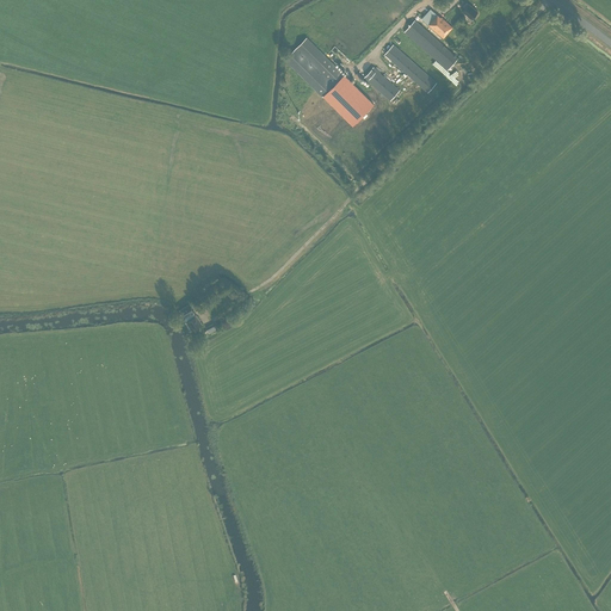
[(471,19),(477,12),(469,4),(462,12),(471,19)]
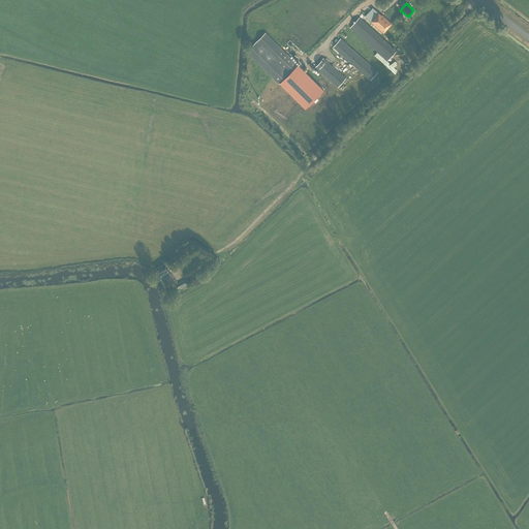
[(383,33),(392,24),(382,14),(381,16),(375,9),(370,16),(369,14),(367,18),(370,22),(383,33)]
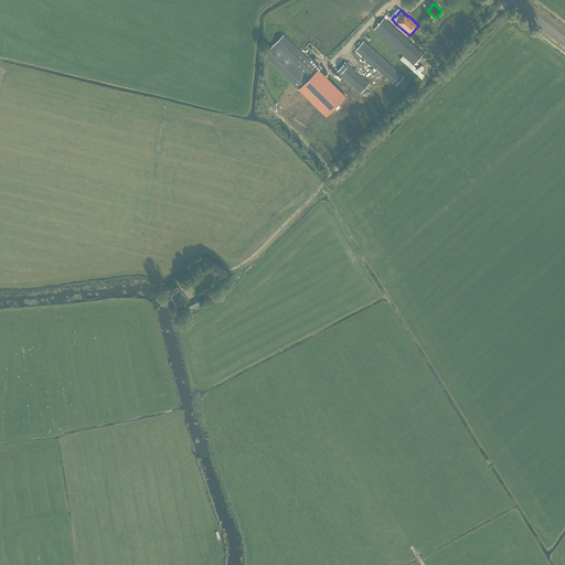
[(411,70),(424,54),(383,19),(374,30),(406,57),(402,62),(411,70)]
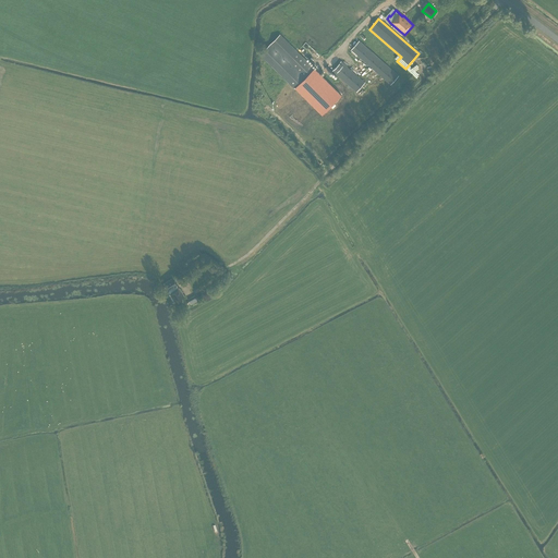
[(340,95),(280,35),(259,55),(320,114),(340,95)]
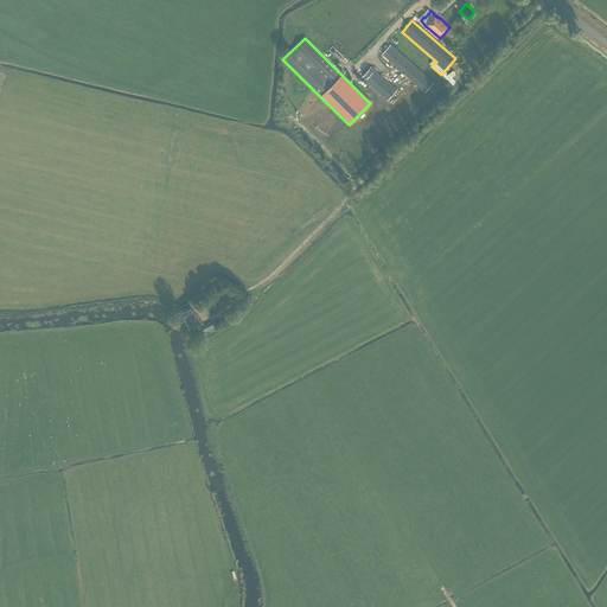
[(425,93),(434,82),(390,44),(382,55),(425,93)]
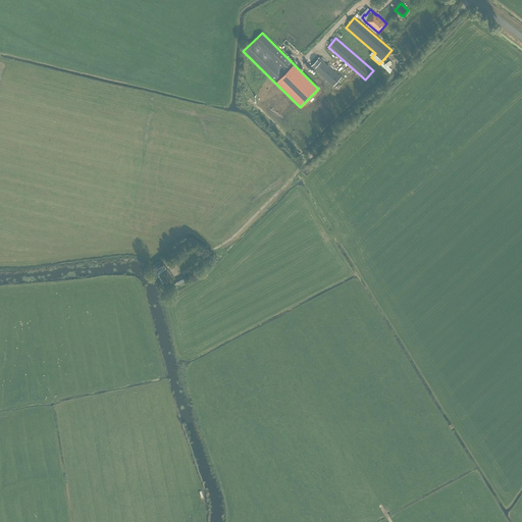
[(333,86),(342,77),(319,57),(311,66),(333,86)]
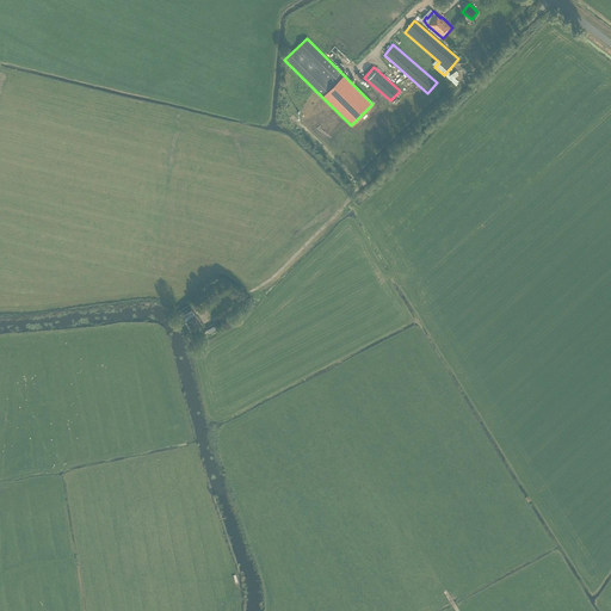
[(193,331),(203,325),(196,315),(196,316),(193,313),(193,312),(195,312),(189,304),(178,312),(183,319),(184,319),(186,322),(187,321),(193,331)]
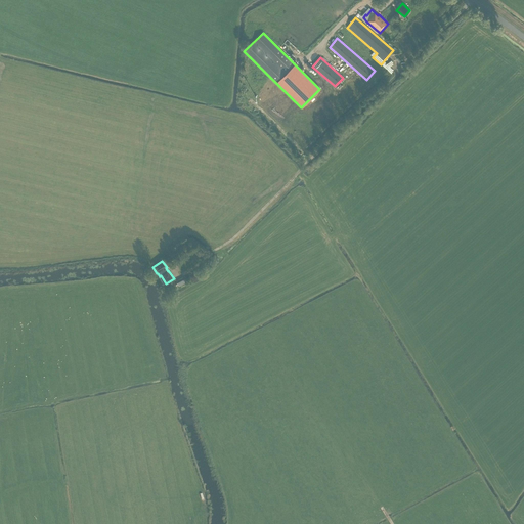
[(186,282),(188,280),(185,276),(177,280),(177,281),(173,284),(176,289),(179,287),(180,288),(187,284),(186,282)]
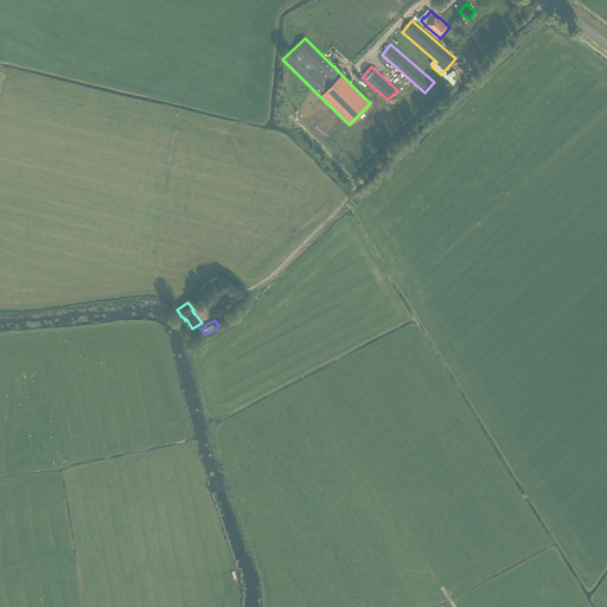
All buildings are outlined.
